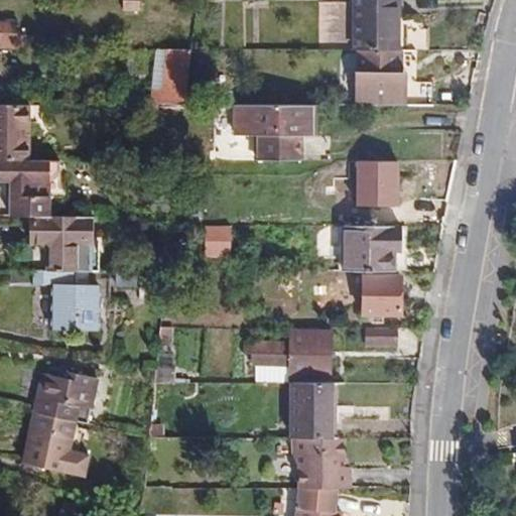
[(353,0),(354,50),(356,50),(398,51),(398,0),(353,0)]
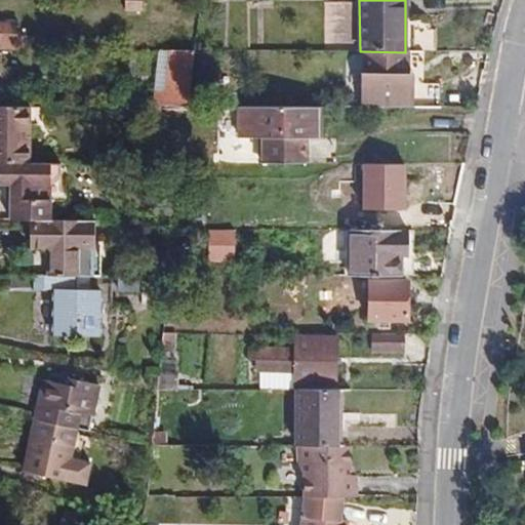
[(140,12),(142,1),(127,1),(126,11),(140,12)]
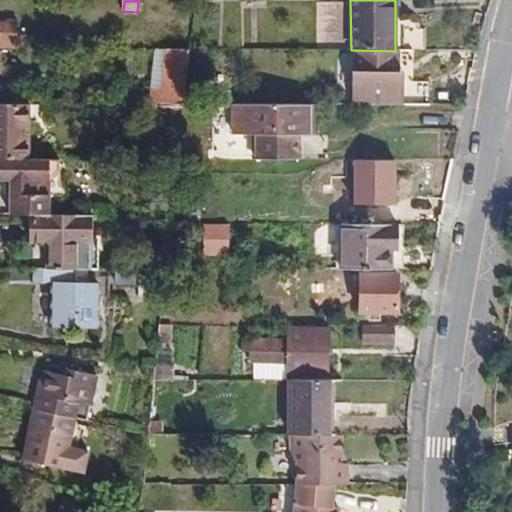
[(0,23),(0,48),(17,49),(17,23),(0,23)]
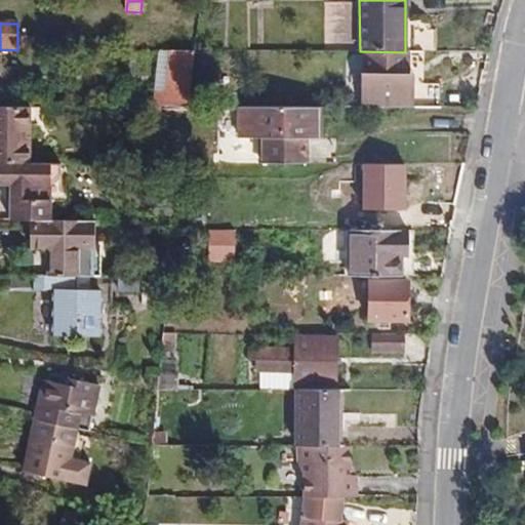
[(153,91),(154,106),(188,106),(195,50),(168,50),(164,90),(153,91)]
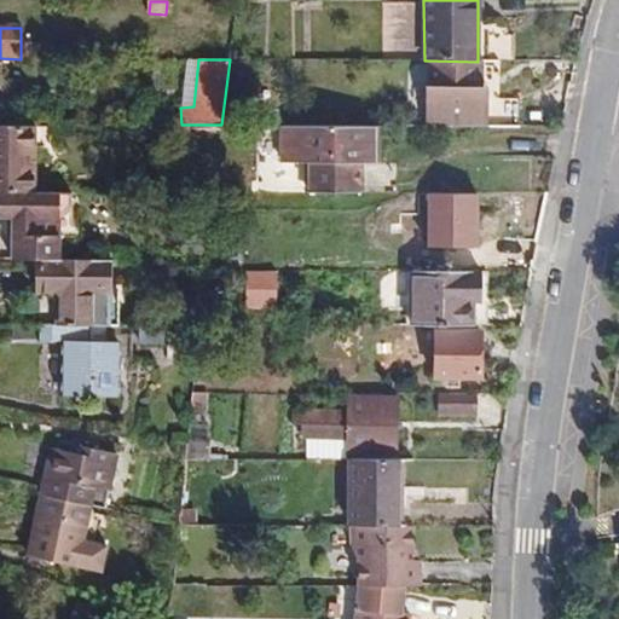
[(487,127),(519,128),(519,99),(487,99),(481,99),(482,87),(482,62),(478,62),(427,61),(427,87),(424,87),(426,121),(487,121),(487,127)]
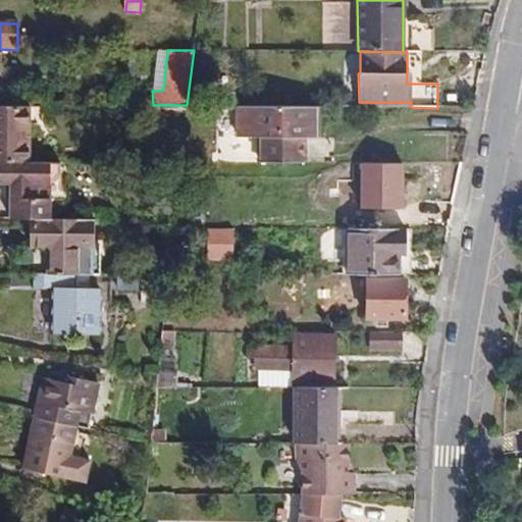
[(76,286),(76,275),(76,247),(91,248),(92,220),(49,219),(49,184),(49,163),(30,163),(30,105),(0,105),(0,218),(31,219),(31,248),(36,248),(36,275),(34,275),(34,289),(52,289),(52,333),(99,333),(100,288),(76,286)]
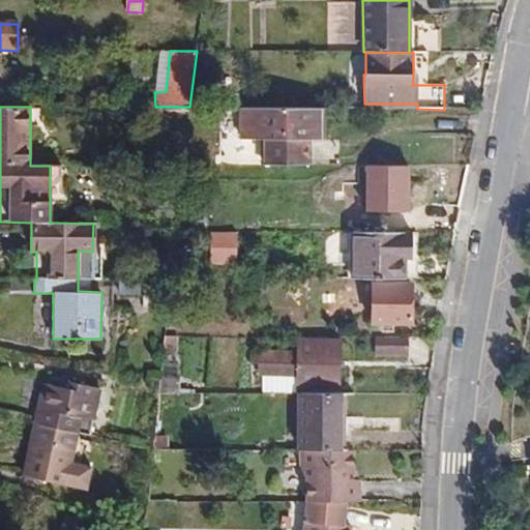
[(30,107),(30,126),(37,125),(40,123),(41,121),(41,108),(30,107)]
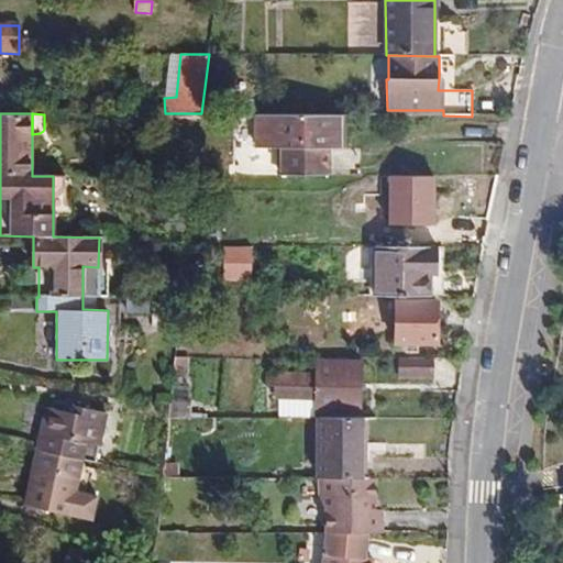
[(172,125),(172,113),(145,113),(145,127),(172,125)]
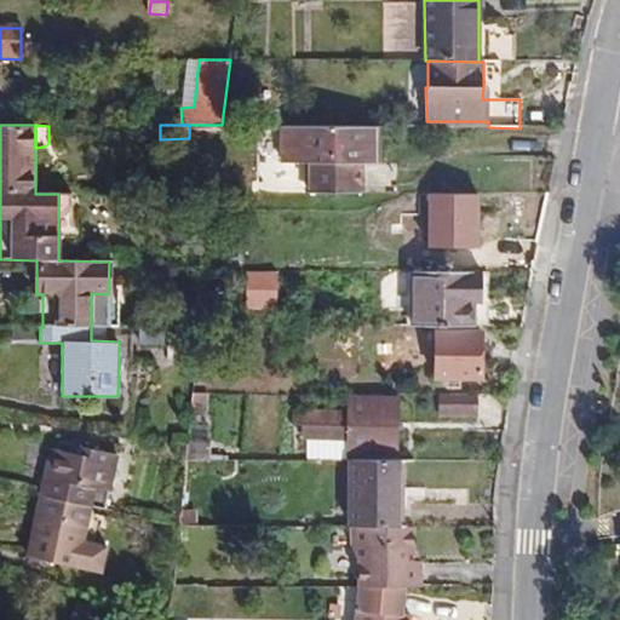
[(305,126),(305,194),(361,194),(362,162),(373,162),(373,126),(305,126)]
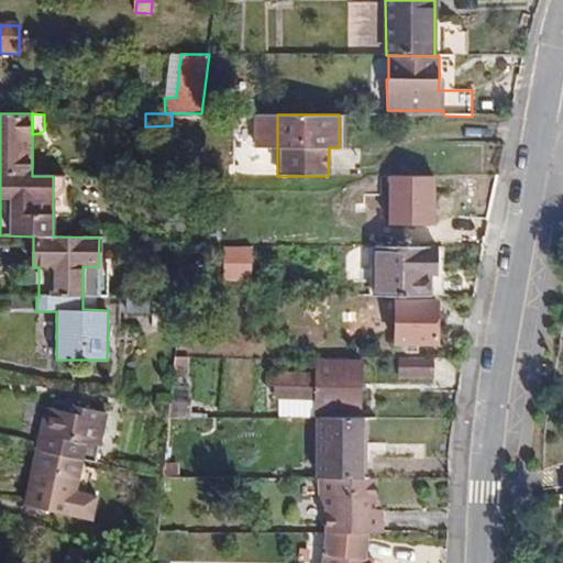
[(53,176),(53,198),(59,198),(65,192),(65,176),(53,176)]
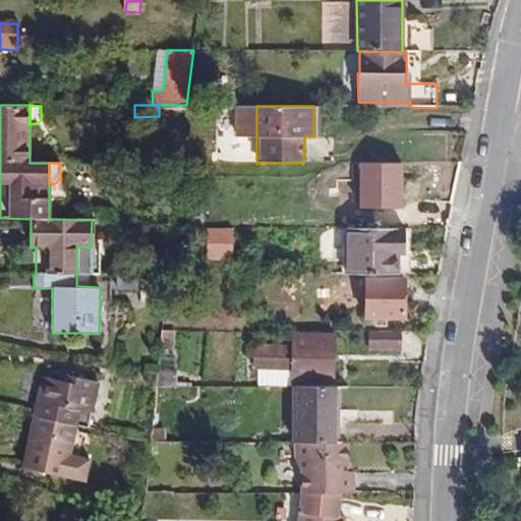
[(373,196),(374,173),(343,173),(341,216),(381,217),(382,196),(373,196)]
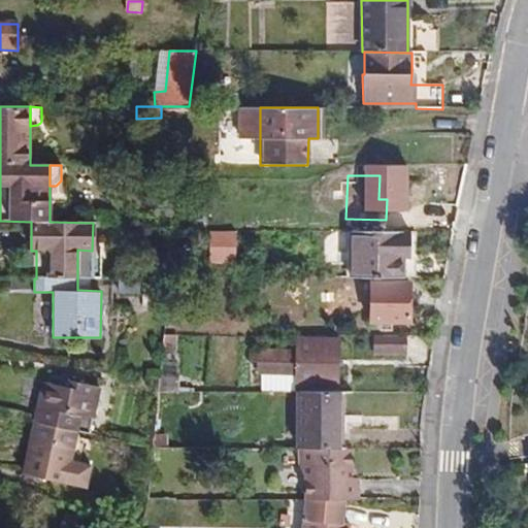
[(235,233),(209,234),(209,264),(235,264),(235,233)]
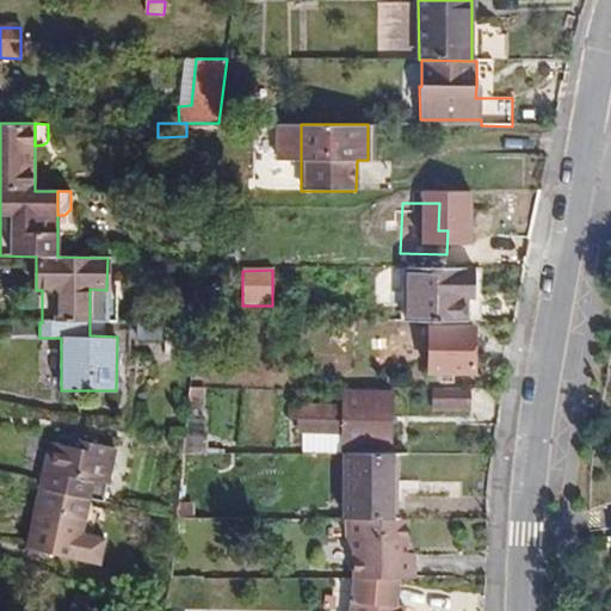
[(405,270),(405,323),(468,323),(467,300),(474,300),(474,270),(405,270)]
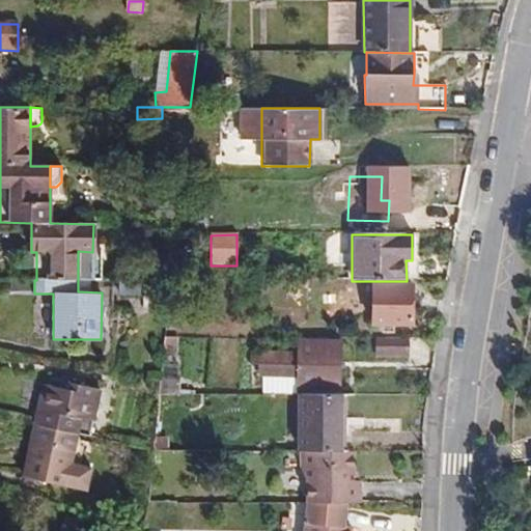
[(78,251),(78,280),(92,280),(92,252),(78,251)]
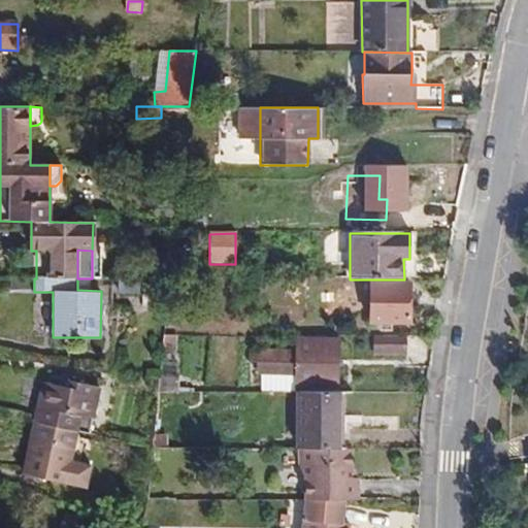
[(141,279),(141,297),(165,297),(165,279),(141,279)]
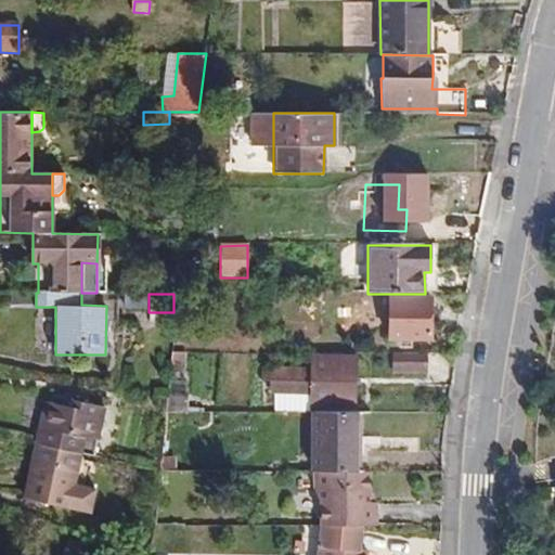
[(430,339),(430,298),(388,298),(388,339),(400,339),(410,339),(430,339)]
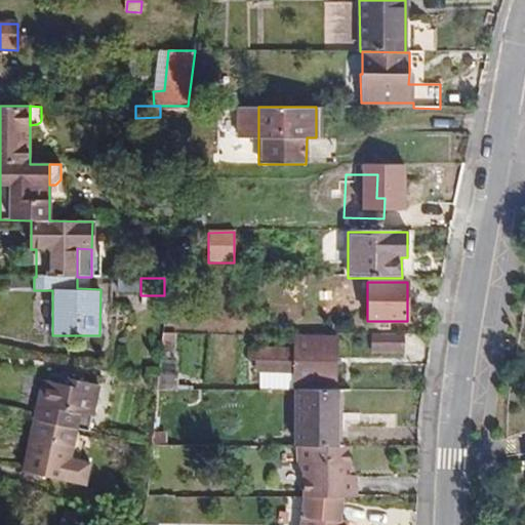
[(388,329),(388,321),(378,321),(378,329),(388,329)]
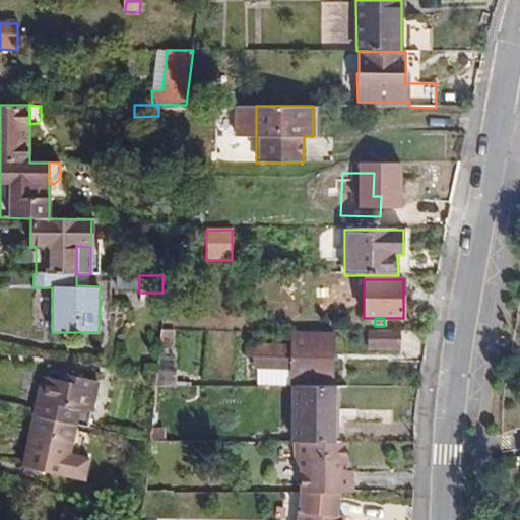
[(161,331),(159,348),(172,349),(175,331),(161,331)]
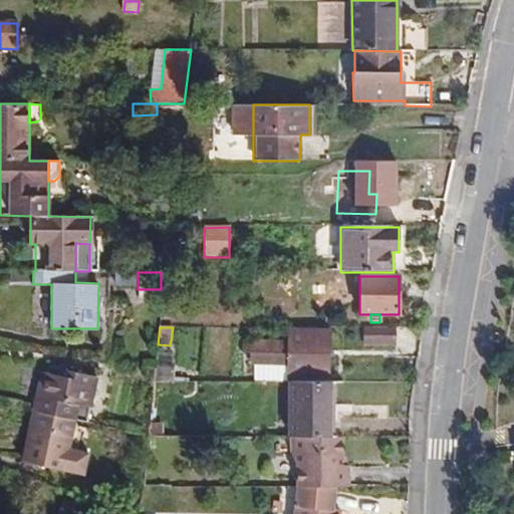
[(395,345),(395,327),(363,327),(364,344),(395,345)]
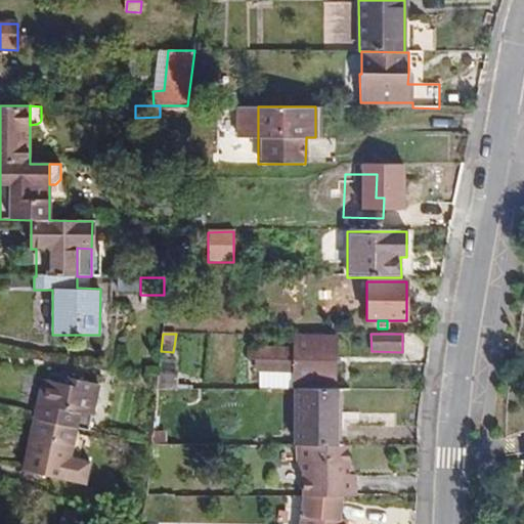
[(256,361),(256,373),(294,373),(293,384),(335,384),(335,338),(294,338),(294,350),(246,349),(246,361),(256,361)]
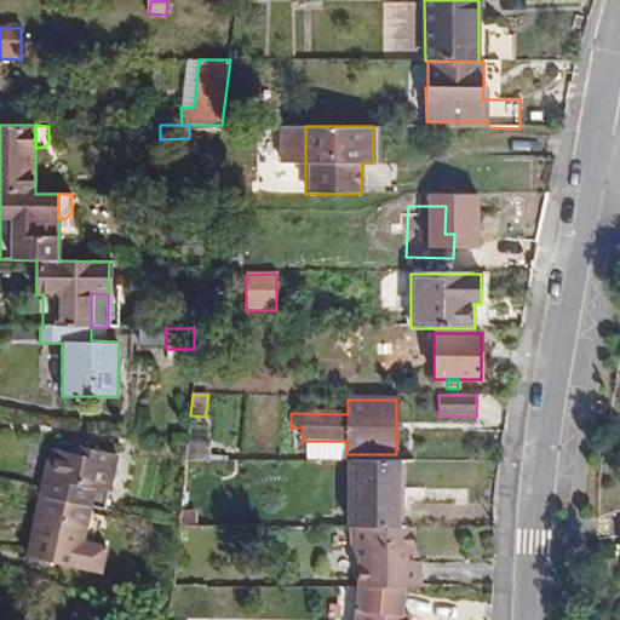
[(189,425),(185,459),(208,459),(211,426),(189,425)]
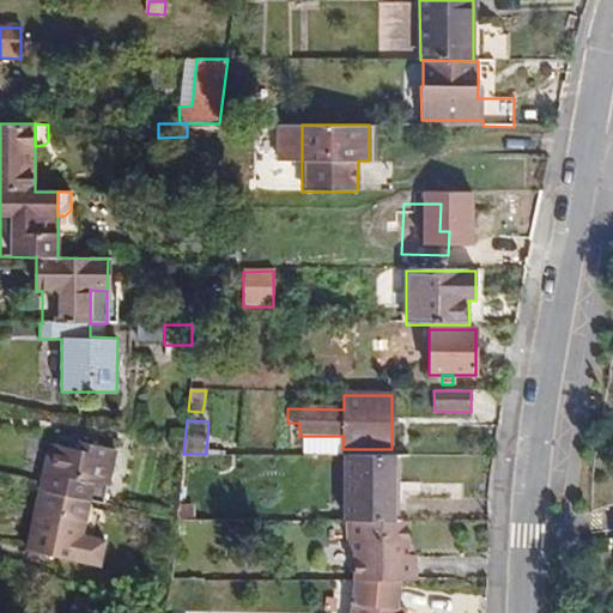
[(40,491),(87,502),(92,483),(107,485),(115,449),(66,438),(65,445),(50,442),(40,491)]
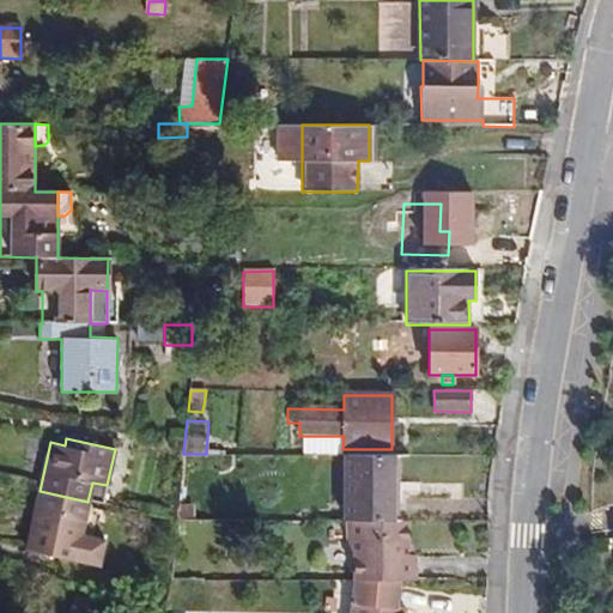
[(405,612),(406,610),(396,610),(399,580),(414,580),(416,556),(407,556),(407,520),(393,520),(394,455),(344,455),(344,520),(345,520),(345,540),(352,554),(352,580),(354,580),(349,612),(405,612)]
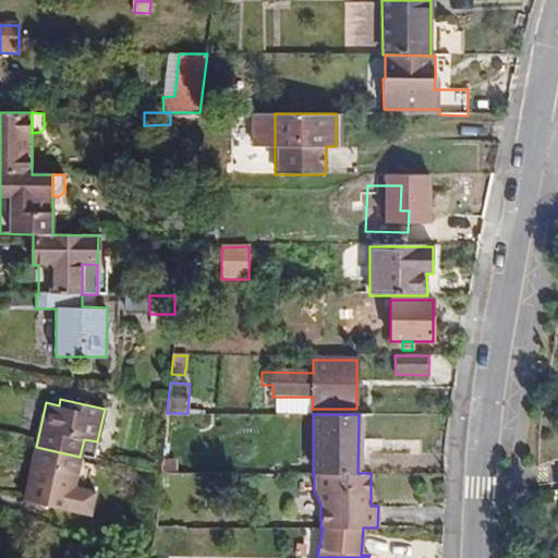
[(165,433),(160,473),(174,473),(179,433),(165,433)]
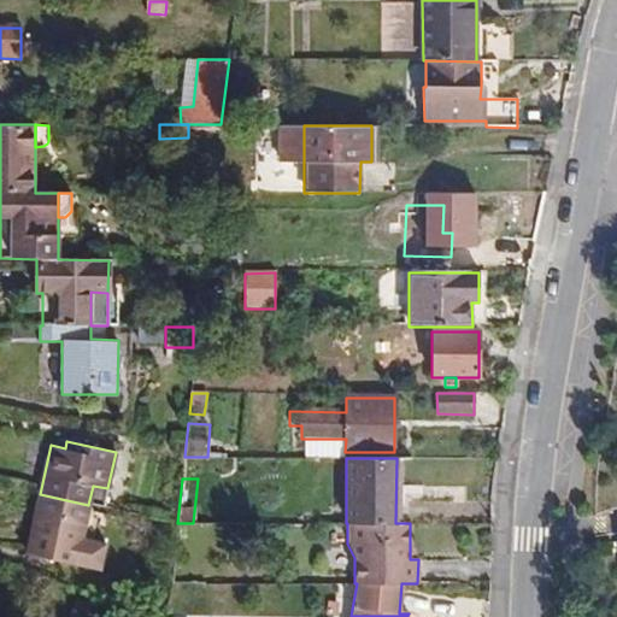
[(82,536),(88,505),(40,494),(27,553),(99,569),(105,541),(82,536)]
